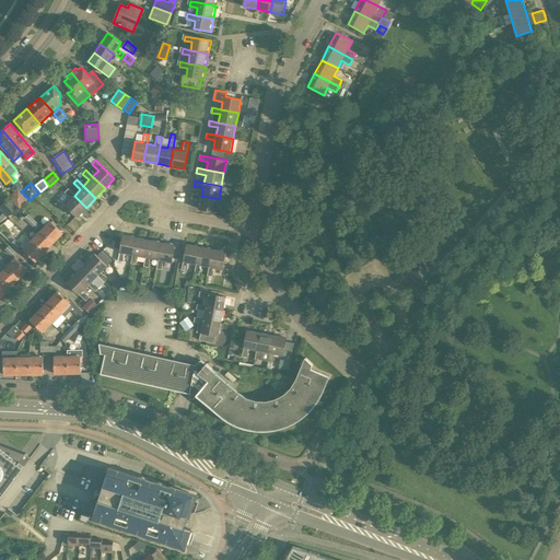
[(86,208),(74,196),(68,189),(65,193),(71,199),(65,205),(78,217),(86,208)]
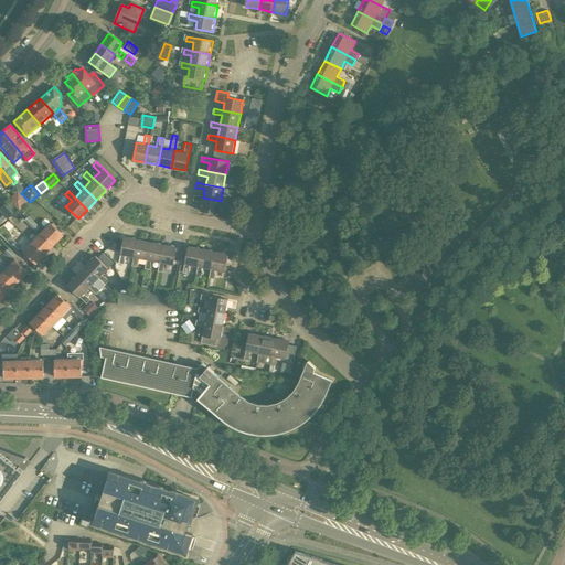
[(203,198),(194,195),(193,200),(202,202),(200,211),(217,214),(221,201),(203,198)]
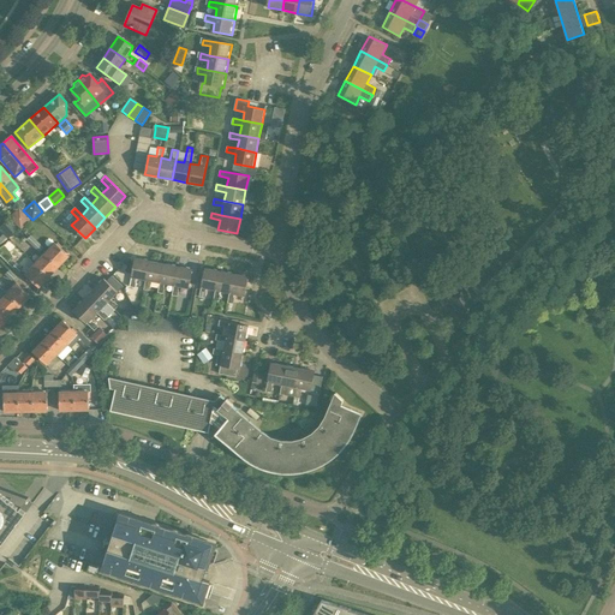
[(30,220),(25,215),(16,224),(21,228),(30,220)]
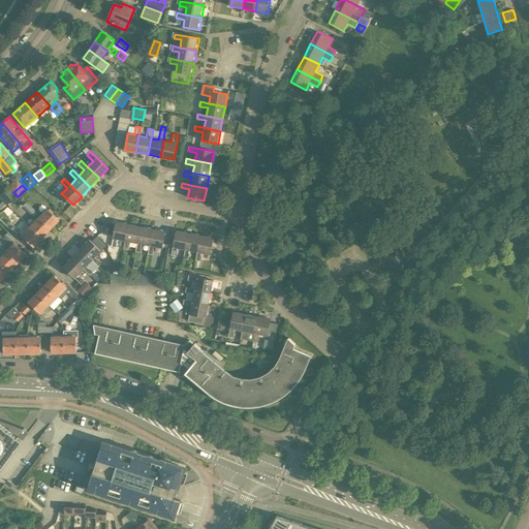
[(9,190),(1,198),(7,205),(16,197),(9,190)]
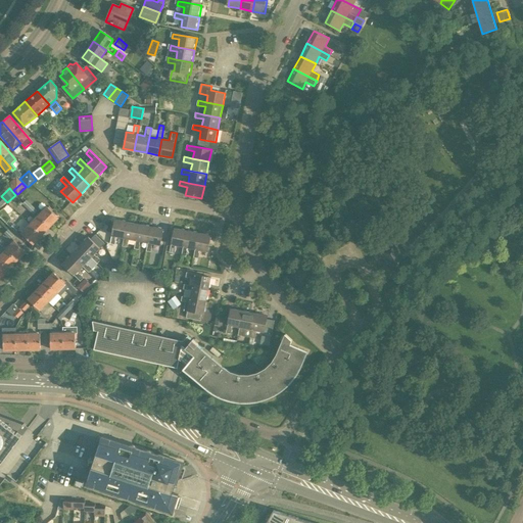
[(21,204),(28,209),(32,205),(27,200),(21,204)]
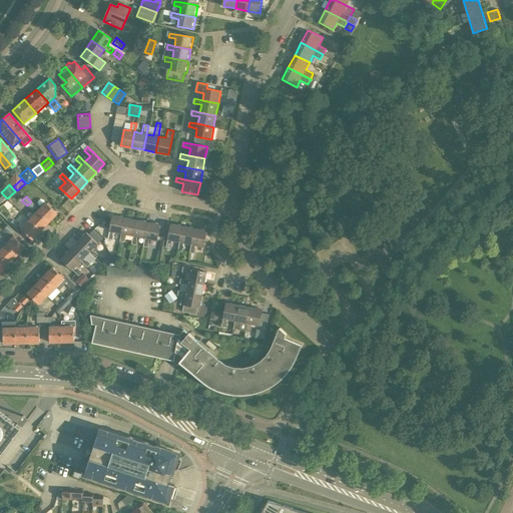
[(32,210),(36,205),(31,201),(27,205),(32,210)]
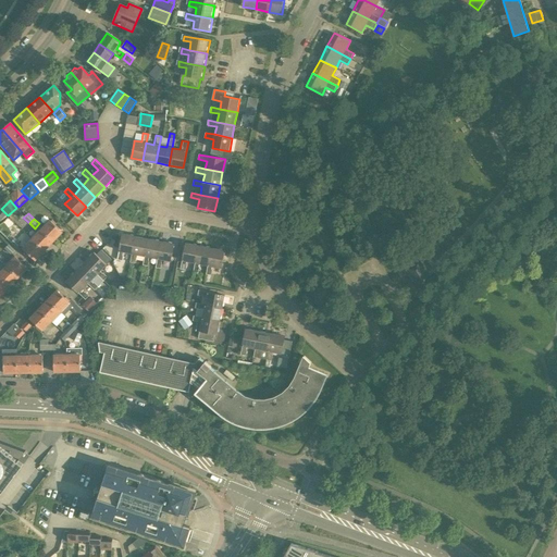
[(51,221),(50,220),(41,230),(53,242),(62,232),(54,224),(56,223),(52,220),(51,221)]
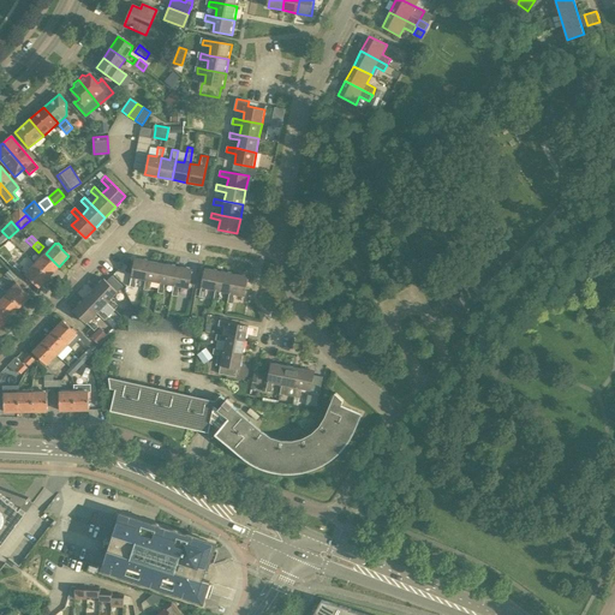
[(46,254),(35,264),(48,276),(59,267),(46,254)]
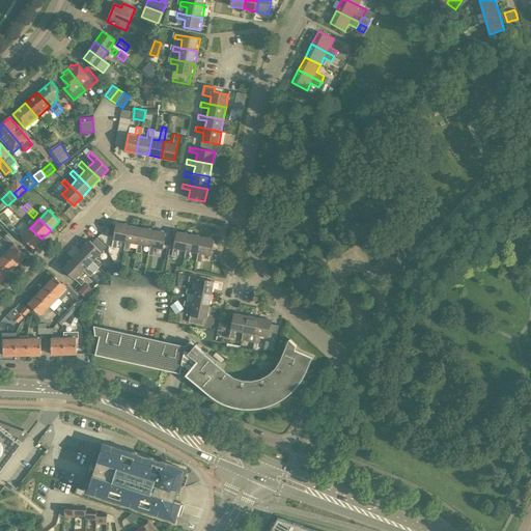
[(112,243),(112,247),(116,248),(117,243),(116,243),(116,240),(118,240),(126,242),(129,225),(116,223),(112,243)]
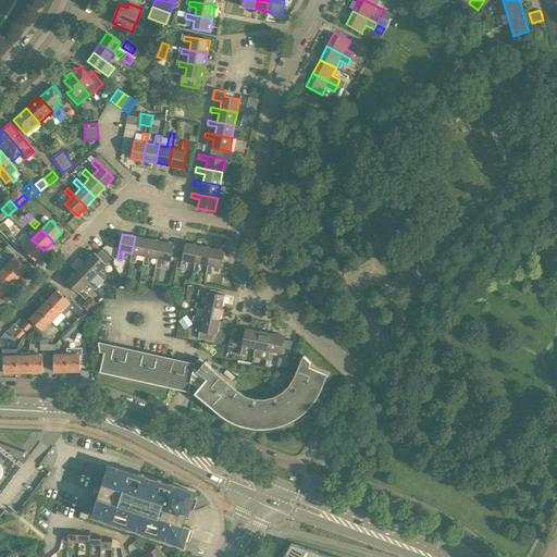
[(132,254),(131,261),(134,262),(135,262),(136,258),(134,257),(135,254),(136,255),(145,256),(148,238),(135,236),(132,254)]
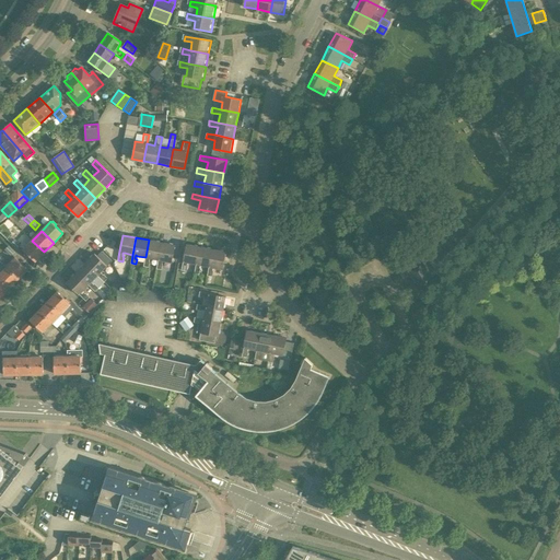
[(21,244),(14,238),(11,243),(16,249),(21,244)]
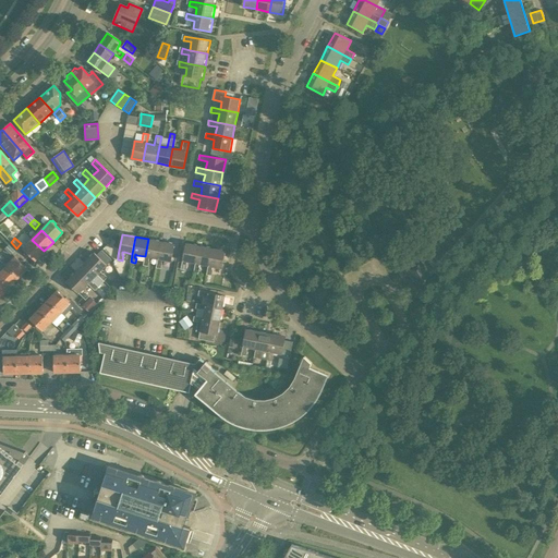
[(145,256),(143,265),(148,265),(149,261),(147,259),(148,257),(149,257),(157,258),(158,259),(161,242),(156,241),(148,239),(145,256)]
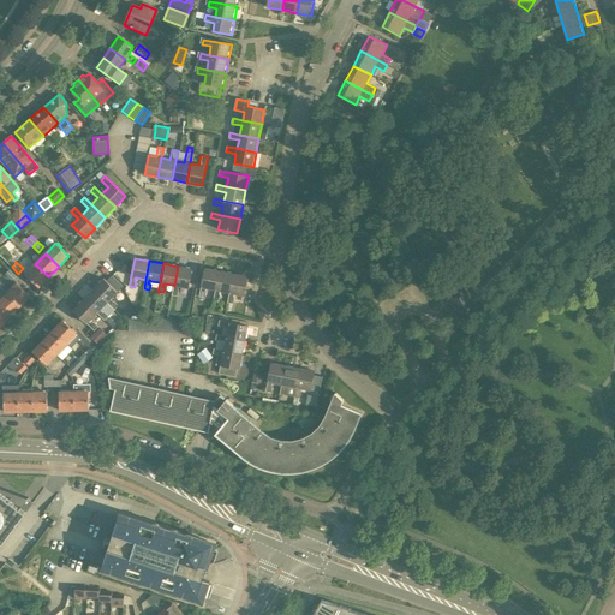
[(35,264),(25,274),(39,287),(48,276),(35,264)]
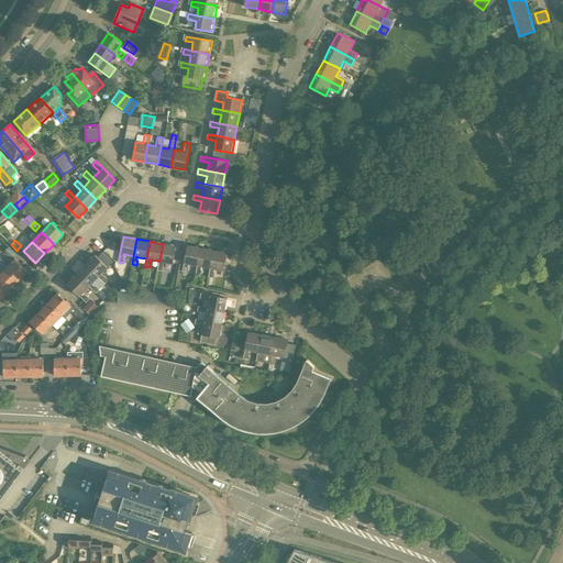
[(158,261),(157,269),(163,271),(163,265),(162,265),(162,262),(164,262),(173,264),(176,246),(163,244),(159,262),(158,261)]
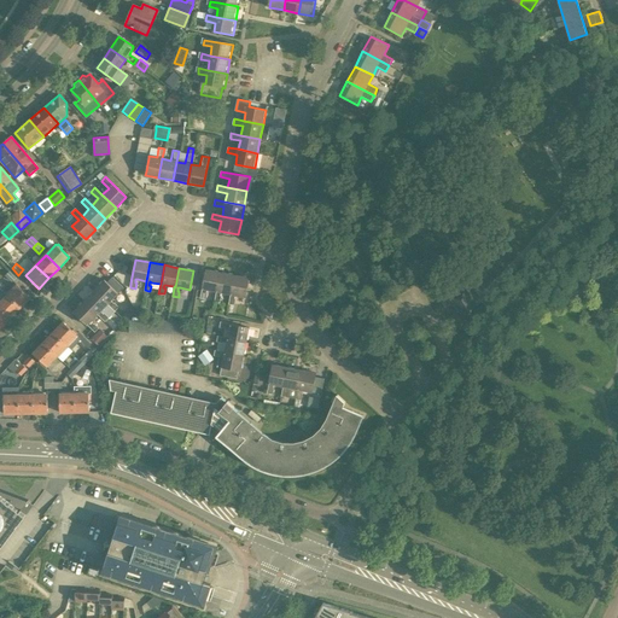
[(10,270),(9,272),(5,275),(11,281),(16,277),(10,270)]
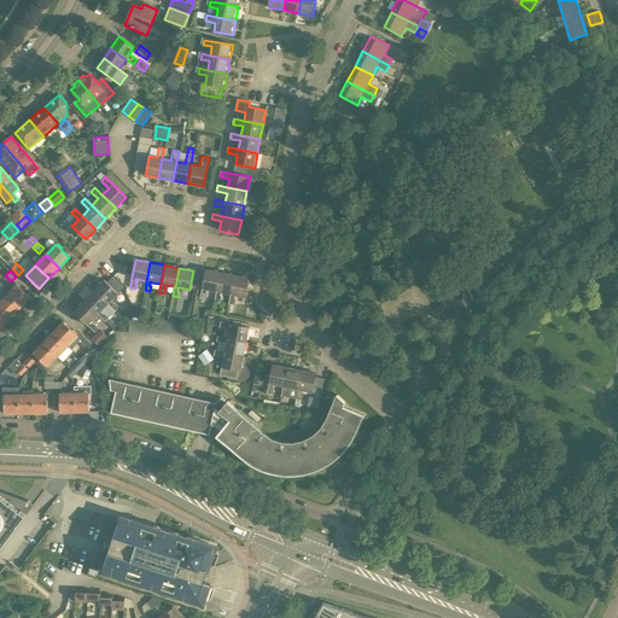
[(216,292),(217,292),(221,273),(207,270),(203,290),(202,298),(208,299),(209,293),(207,293),(207,290),(216,292)]
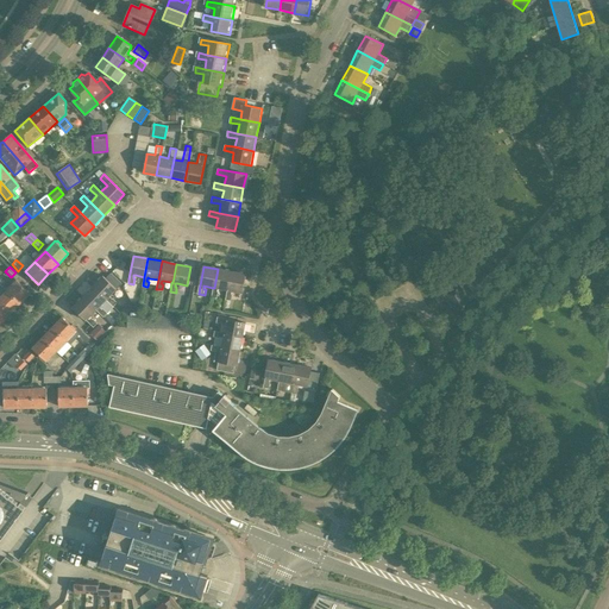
[(228,290),(232,272),(218,269),(214,288),(213,288),(212,296),(218,297),(219,293),(217,292),(218,289),(227,290),(228,290)]
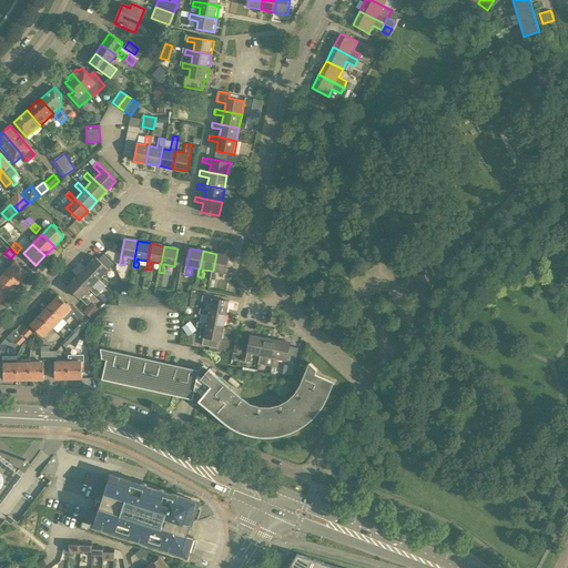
[(230,256),(216,254),(213,271),(212,271),(211,279),(215,280),(216,275),(215,275),(216,272),(226,274),(227,269),(230,256)]
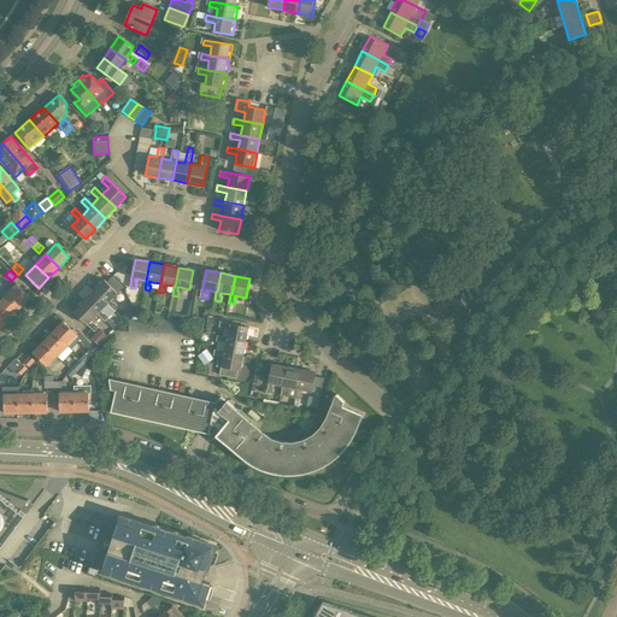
[(104,280),(94,289),(109,304),(115,310),(118,306),(113,301),(112,303),(110,301),(118,293),(104,280)]
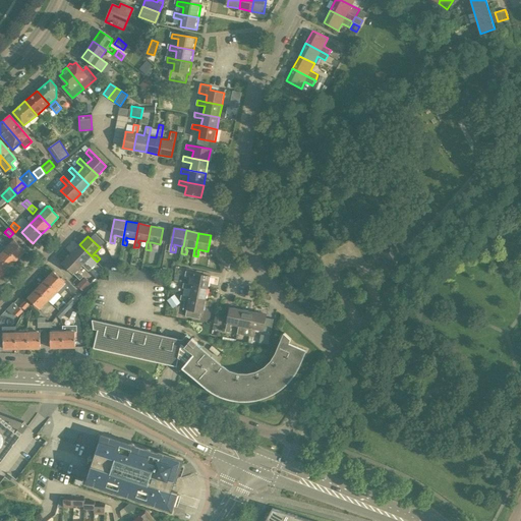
[(14,240),(6,248),(17,259),(25,250),(14,240)]
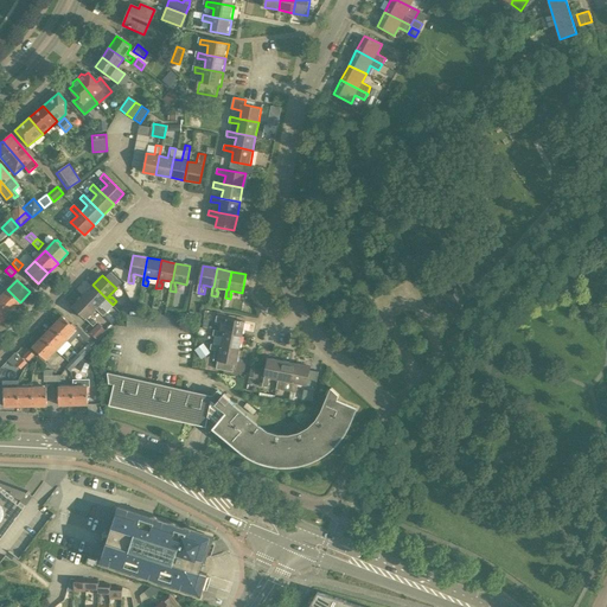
[(93,285),(82,295),(96,308),(103,315),(107,312),(102,307),(100,308),(98,306),(106,299),(113,305),(107,299),(93,285)]
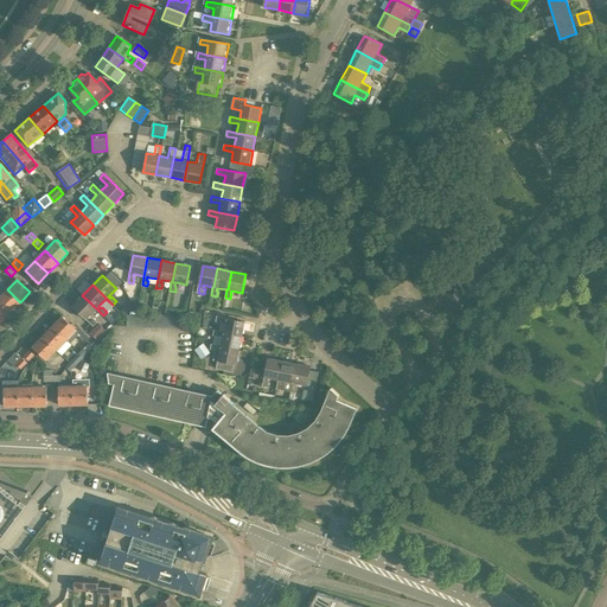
[(7,289),(0,296),(0,302),(10,313),(20,302),(7,289)]
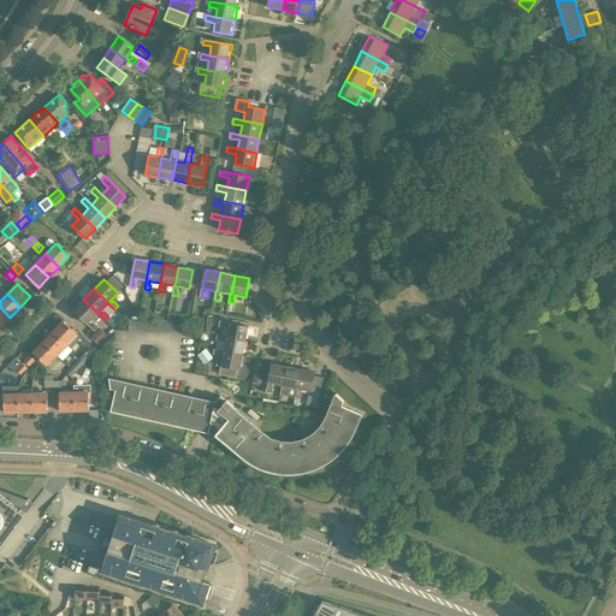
[(98,313),(83,300),(73,311),(96,332),(100,329),(93,321),(92,323),(90,321),(98,314),(105,320),(98,313)]
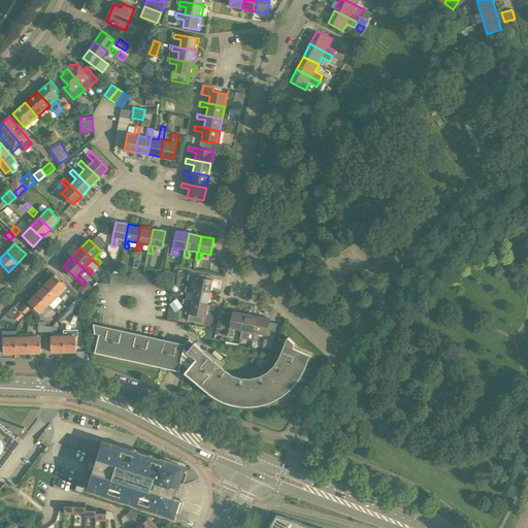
[(0,263),(0,281),(8,272),(0,263)]
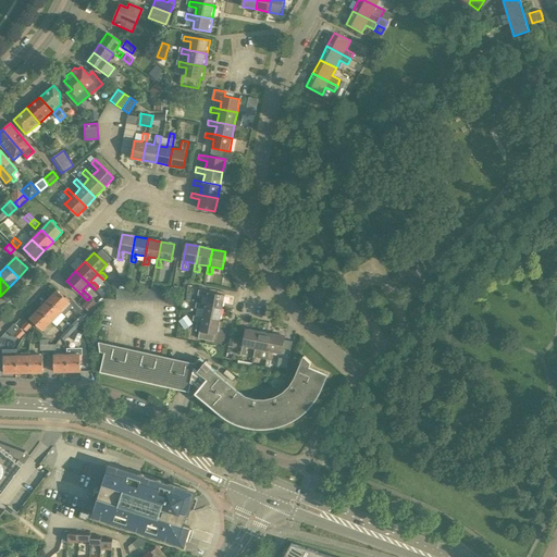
[(122,281),(119,277),(110,285),(114,288),(122,281)]
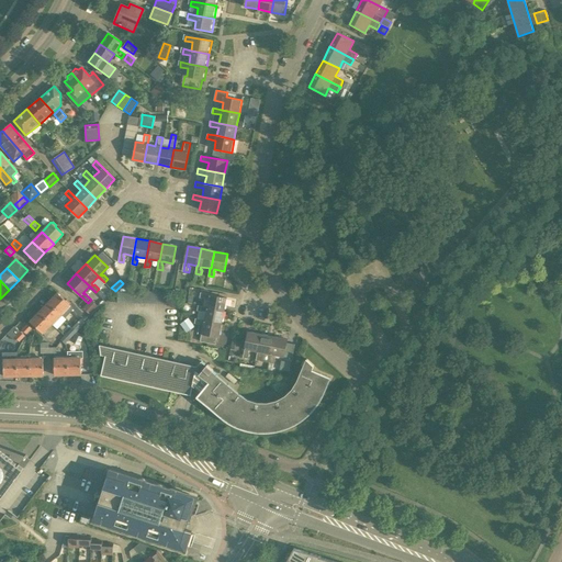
[(72,310),(69,306),(70,305),(70,304),(67,300),(66,301),(58,293),(49,303),(62,315),(65,317),(72,310)]
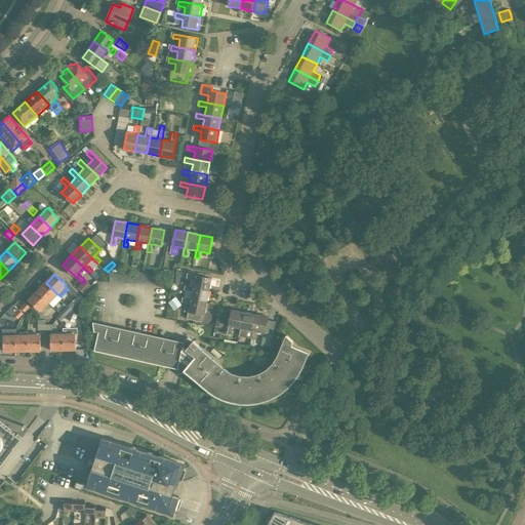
[(192,278),(196,279),(194,287),(210,290),(212,279),(188,274),(187,278),(192,279),(192,278)]
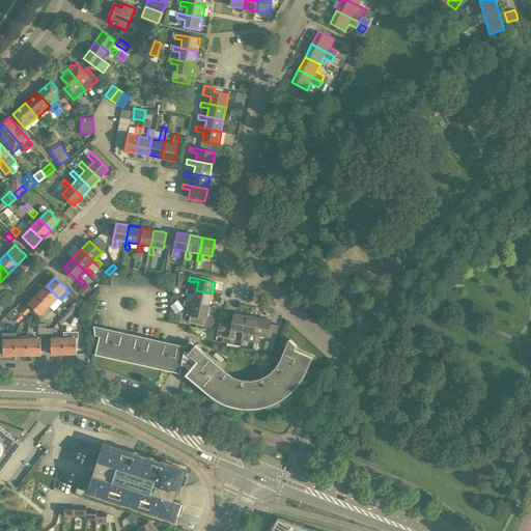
[(80,292),(86,300),(94,291),(87,284),(80,292)]
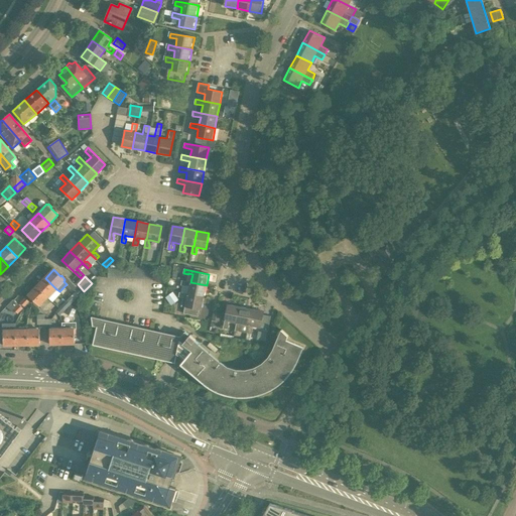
[(48,297),(56,289),(45,278),(36,287),(48,297)]
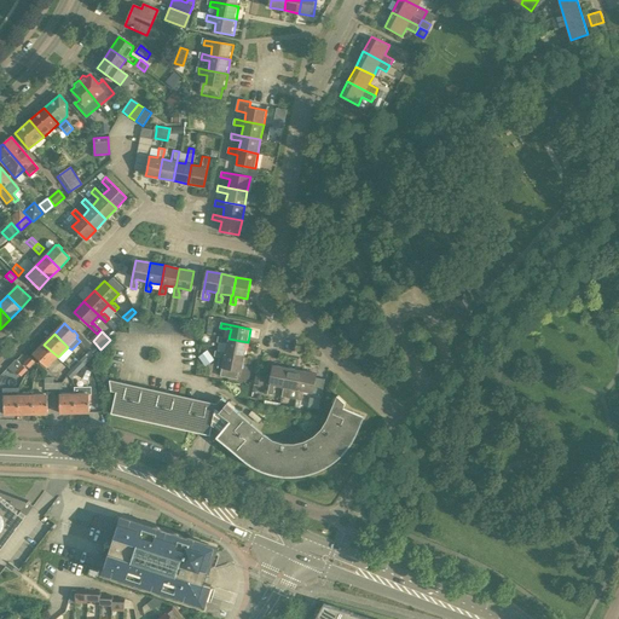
[(227,343),(226,352),(226,353),(244,357),(248,342),(229,339),(219,336),(218,342),(223,343),(223,342),(227,343)]
